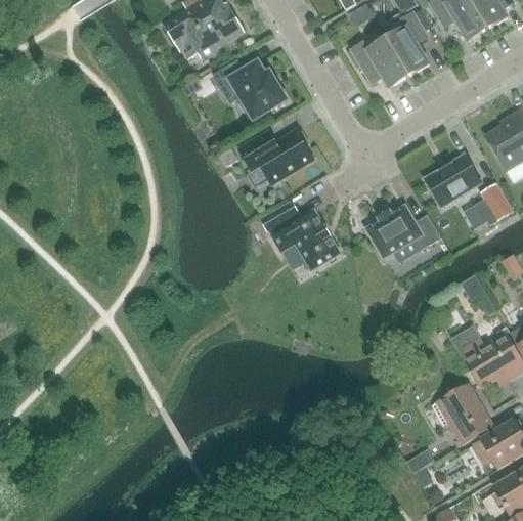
[(244,32),(231,10),(230,10),(225,2),(223,3),(221,0),(203,0),(201,1),(201,0),(186,0),(182,3),(186,9),(162,24),(173,43),(186,35),(200,58),(244,32)]
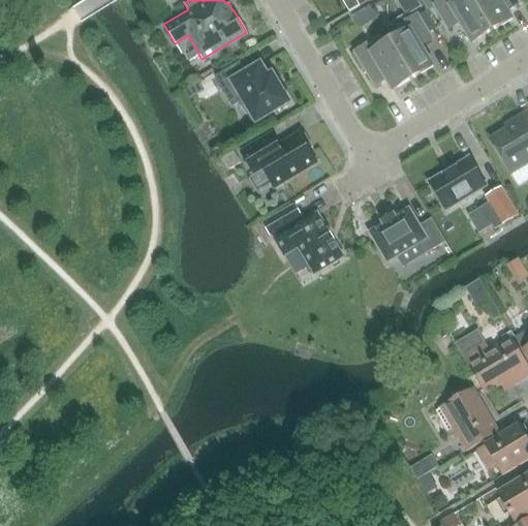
[(348,10),(359,4),(356,0),(342,0),(348,10)]
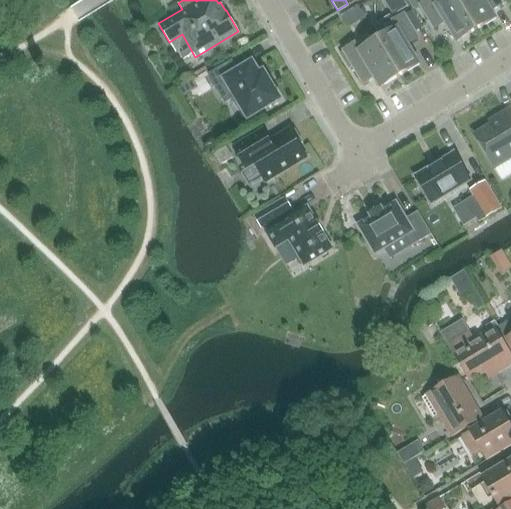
[(475,28),(458,0),(443,0),(435,5),(432,0),(425,0),(419,4),(433,27),(444,20),(456,39),(475,28)]
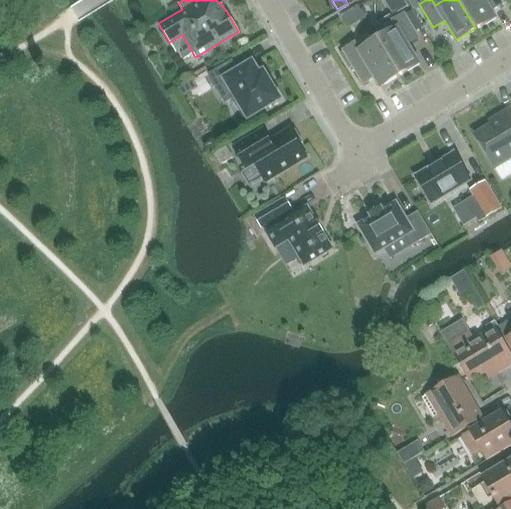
[(458,0),(475,28),(494,16),(484,0),(458,0)]
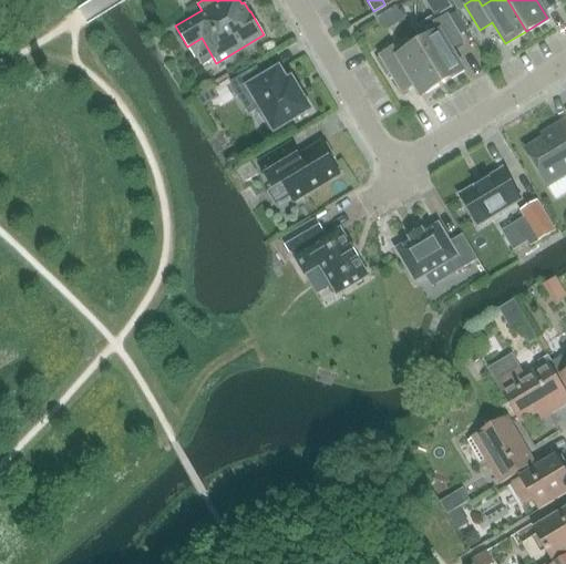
[(432,17),(413,28),(422,41),(419,43),(442,82),(463,69),(450,48),(463,40),(446,12),(434,20),(432,17)]
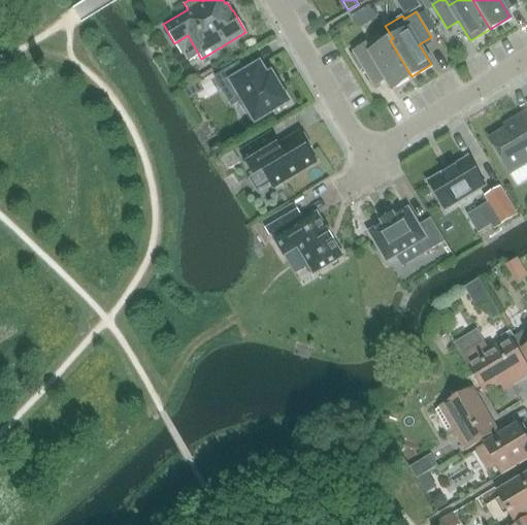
[(412,76),(390,40),(370,53),(365,44),(353,52),(373,85),(385,77),(392,88),(412,76)]
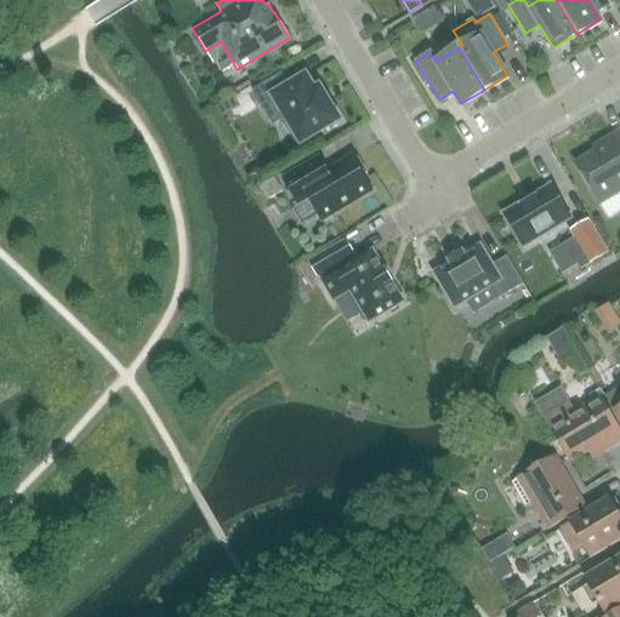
[(337,118),(326,101),(322,103),(305,75),(288,85),(280,73),(252,89),(261,103),(274,96),(284,113),(279,116),(296,143),(337,118)]
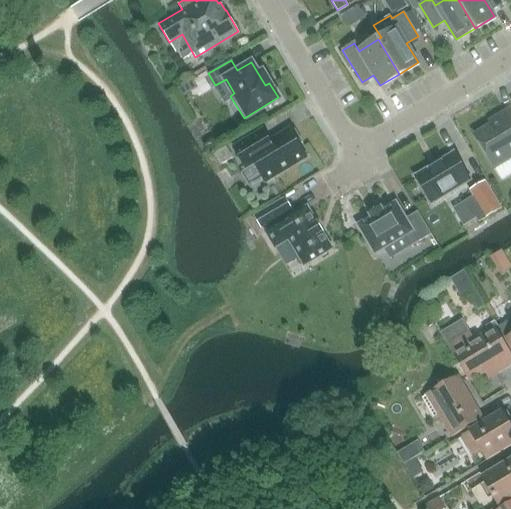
[(192,78),(177,87),(182,95),(188,92),(198,86),(192,78)]
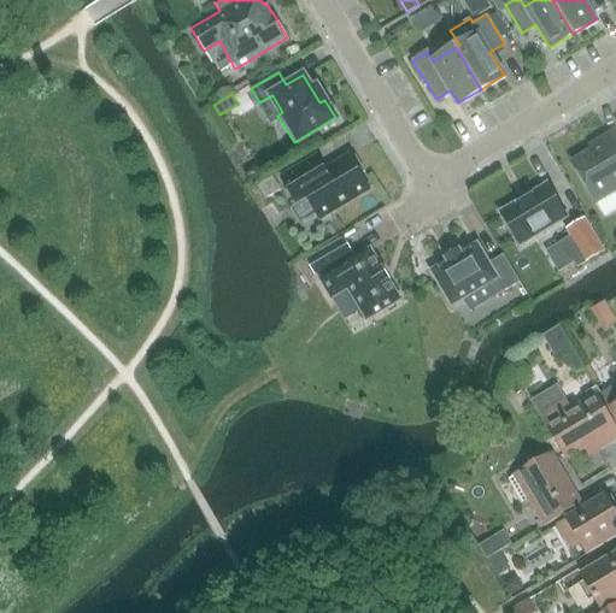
[(600,145),(572,161),(603,213),(615,205),(615,130),(598,140),(600,145)]
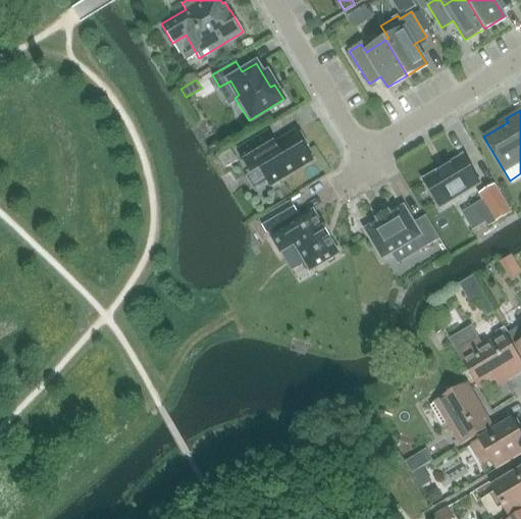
[(312,159),(304,146),(307,144),(300,131),(297,133),(291,123),(264,140),(261,135),(238,149),(250,170),(259,164),(270,184),(312,159)]
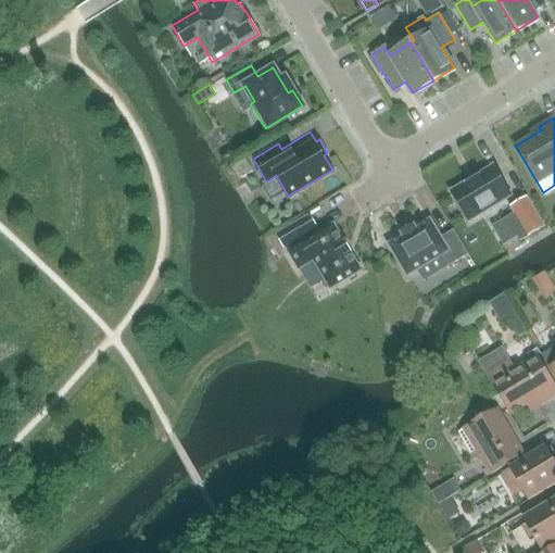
[(493,165),(492,164),(490,165),(491,165),(474,175),(468,178),(452,189),(451,188),(450,189),(468,220),(509,195),(493,165)]
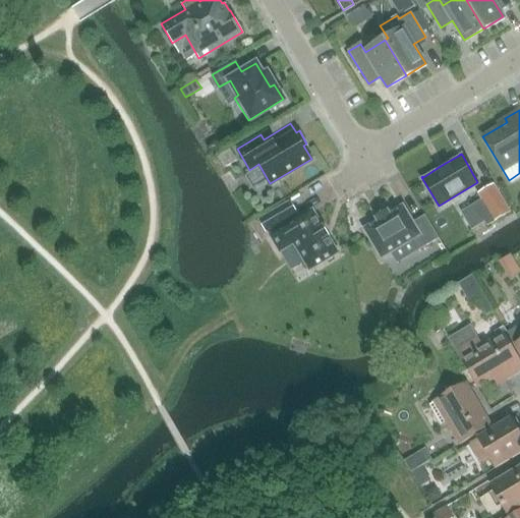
[(492,180),(478,188),(494,216),(508,208),(492,180)]
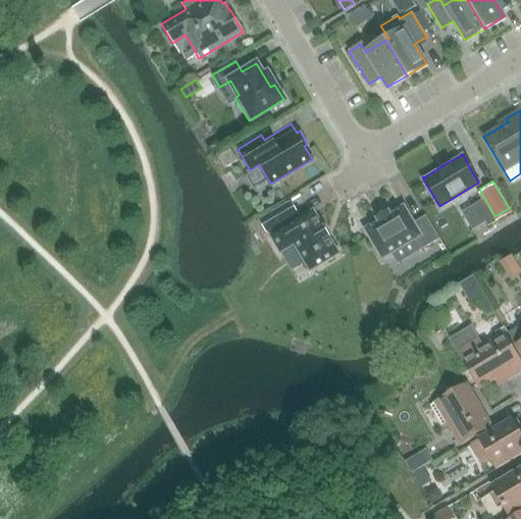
[(291,199),(267,213),(275,226),(299,212),(291,199)]
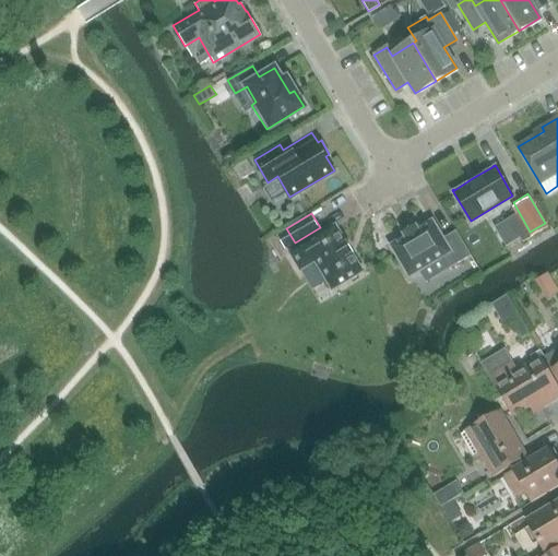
[(405,236),(390,245),(408,275),(441,256),(448,268),(470,253),(455,229),(442,237),(431,220),(417,228),(415,225),(403,233),(405,236)]
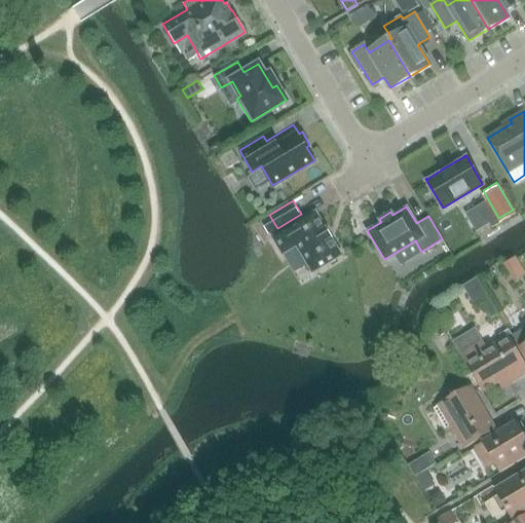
[(339,253),(331,238),(332,237),(326,227),(325,228),(315,213),(316,213),(315,212),(272,237),(283,253),(296,245),(312,271),(341,254),(340,253),(339,253)]
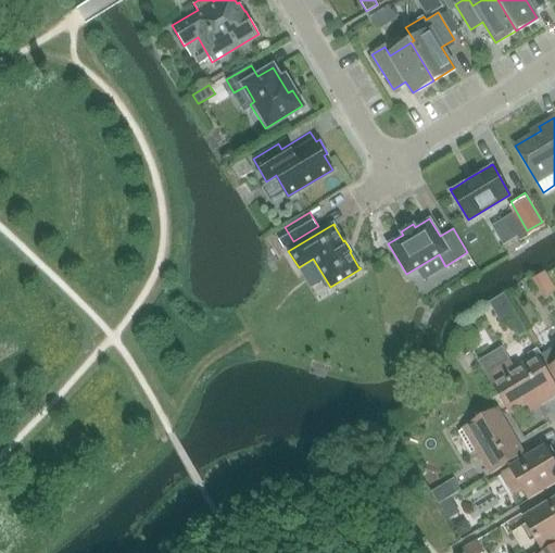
[(492,304),(477,308),(482,327),(496,324),(492,304)]
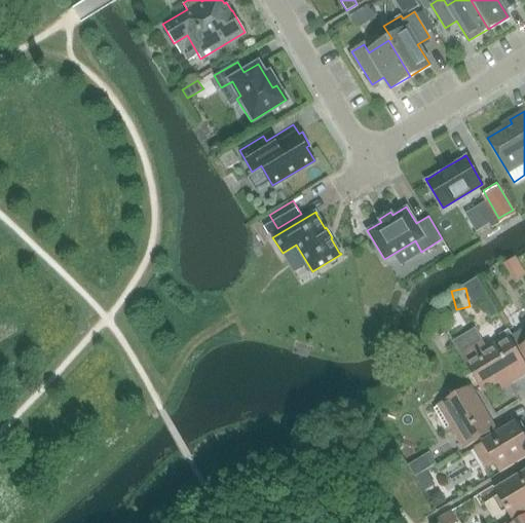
[(488,297),(481,301),(490,316),(497,312),(488,297)]
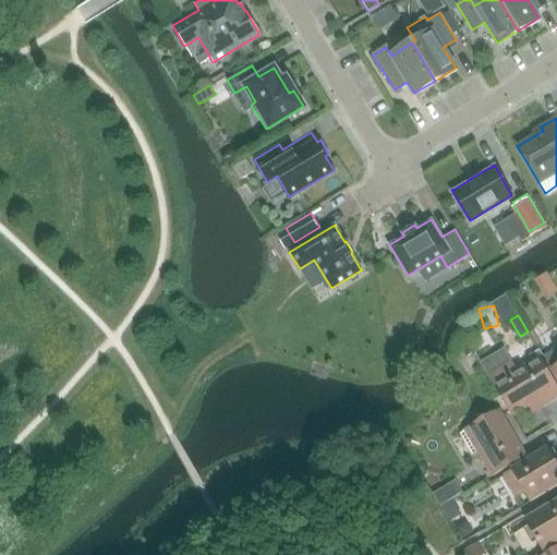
[(503,347),(480,360),(512,413),(540,397),(543,403),(556,395),(556,384),(541,357),(517,371),(503,347)]
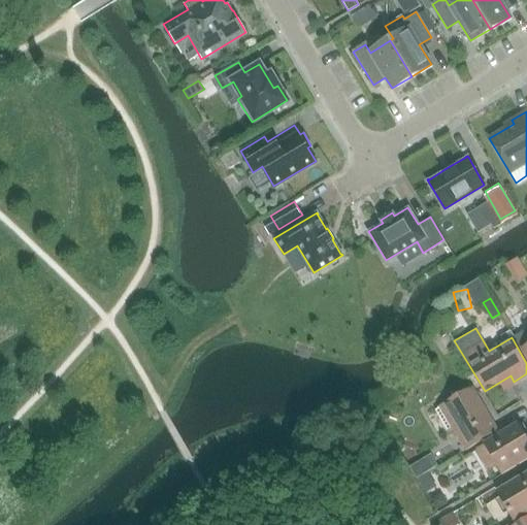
[(526,328),(515,335),(526,356),(526,328)]
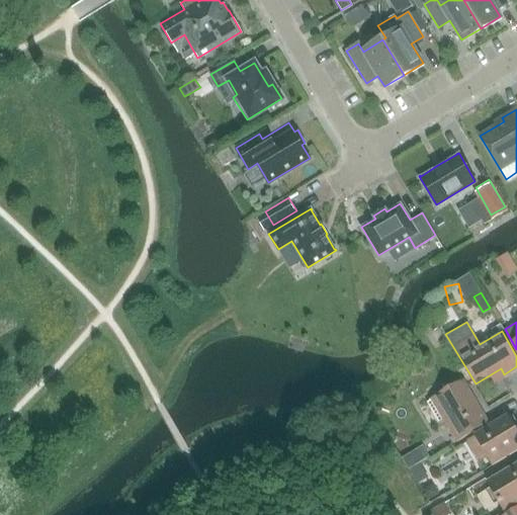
[(463,379),(427,401),(439,422),(447,417),(459,437),(488,421),(463,379)]
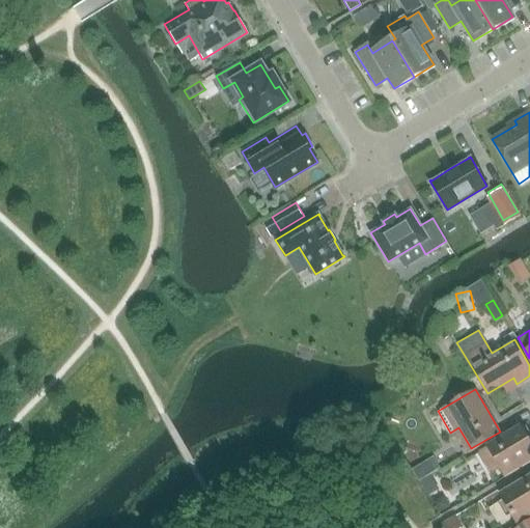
[(489,445),(480,450),(491,469),(500,464),(506,475),(529,460),(529,439),(522,424),(487,444),(489,445)]
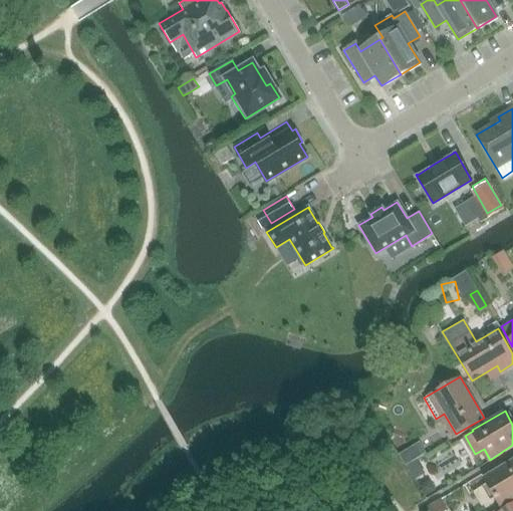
[(512,460),(485,477),(502,506),(512,499),(512,460)]
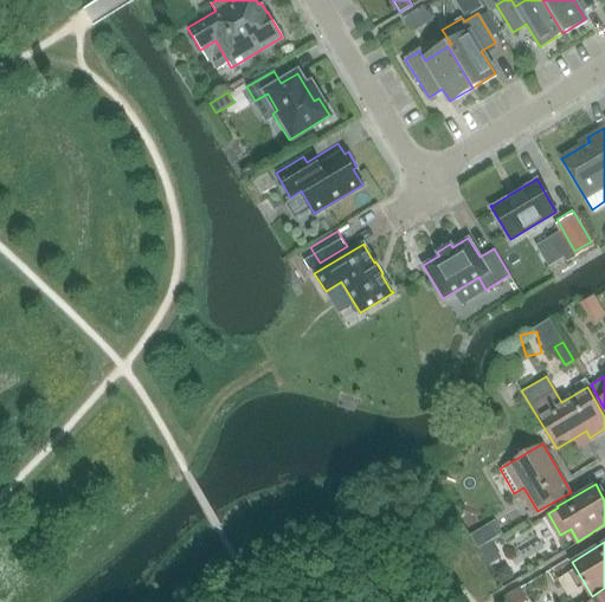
[(501,567),(494,570),(501,582),(513,575),(508,568),(501,567)]
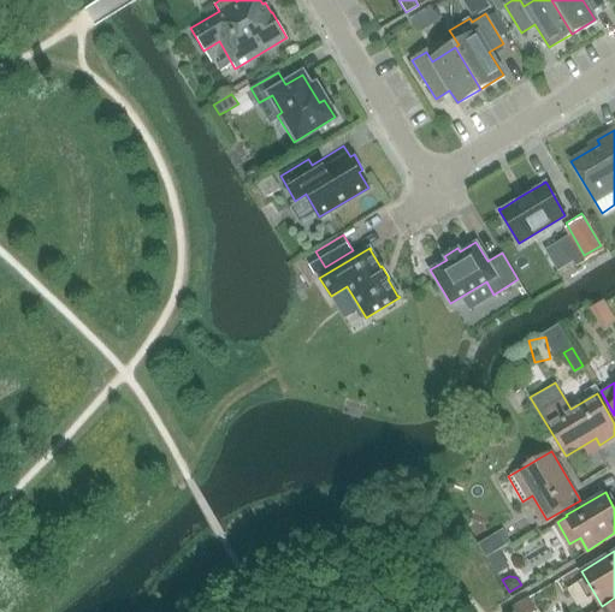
[(527,596),(512,605),(515,611),(527,611),(534,608),(527,596)]
